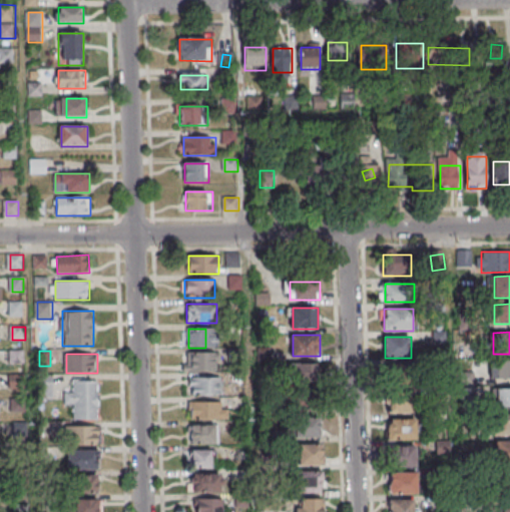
[(204,354),(185,354),(185,373),(217,373),(217,361),(204,361),(204,354)]
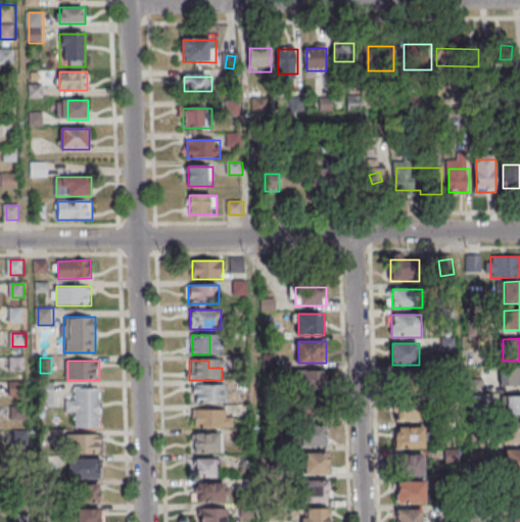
[(519,369),(507,369),(507,387),(519,386),(519,369)]
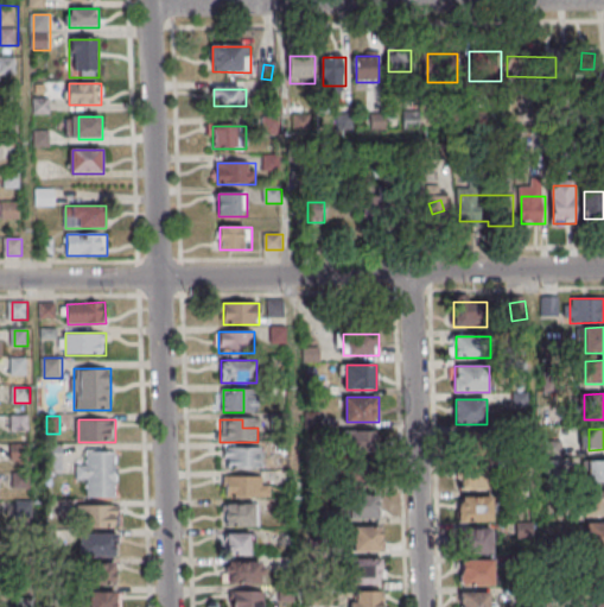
[(349,431),(349,462),(379,462),(379,431),(349,431)]
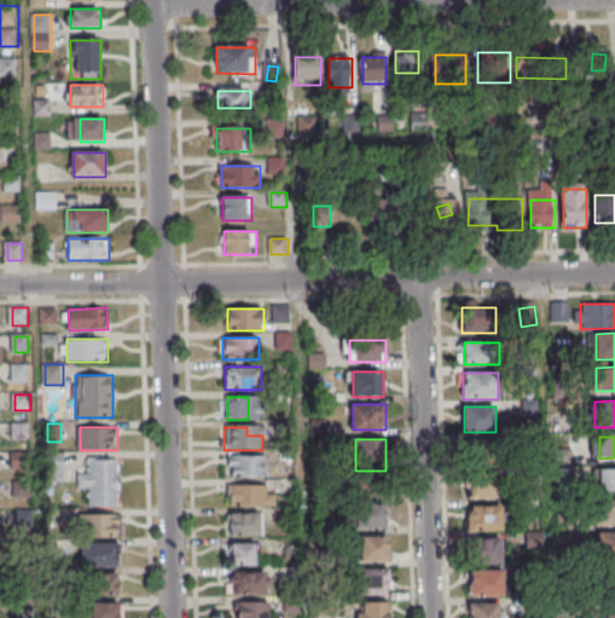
[(470,445),(469,460),(493,462),(494,448),(470,445)]
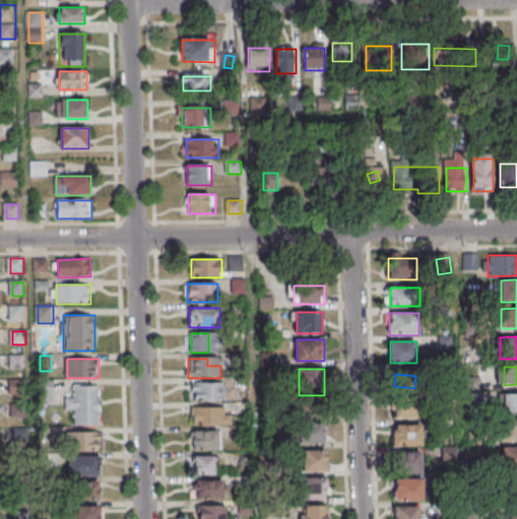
[(25,394),(25,380),(12,380),(12,394),(25,394)]
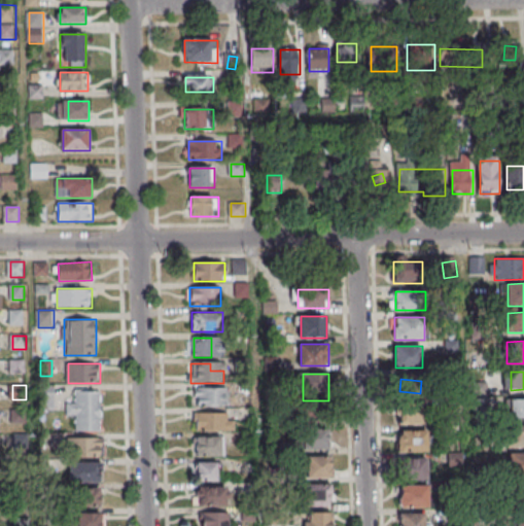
[(228,388),(196,388),(196,407),(228,407),(228,388)]
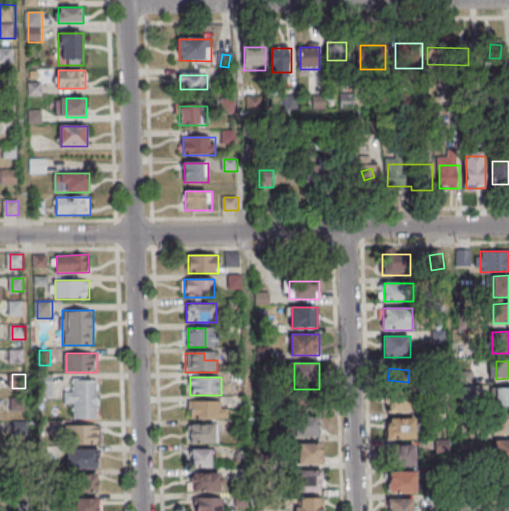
[(100,420),(100,381),(75,381),(75,393),(66,393),(66,406),(75,405),(75,420),(100,420)]
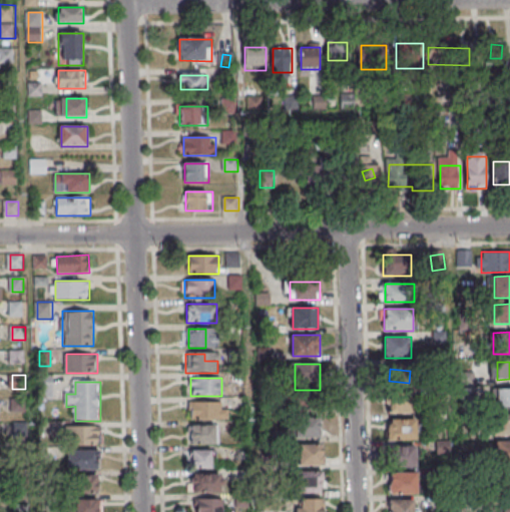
[(498,408),(509,408),(509,389),(498,390),(498,408)]
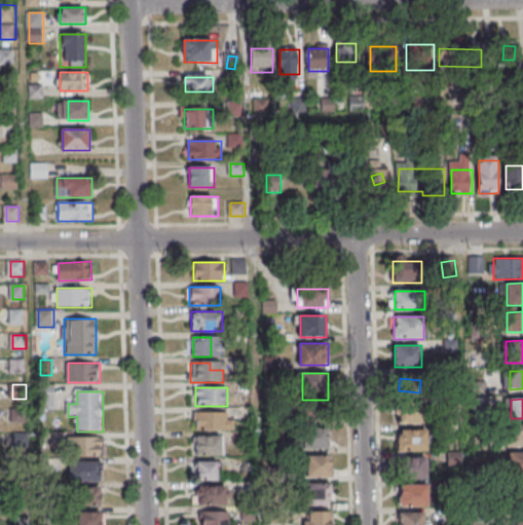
[(432,404),(399,404),(399,424),(432,424),(432,404)]
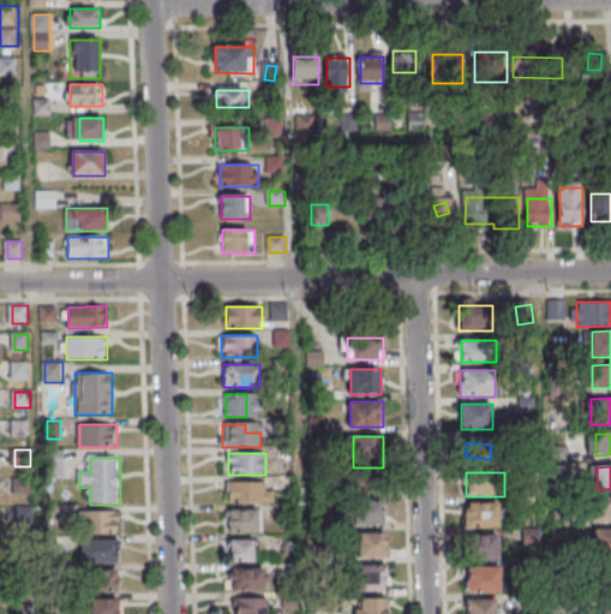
[(275,483),(229,483),(229,504),(275,504),(275,483)]
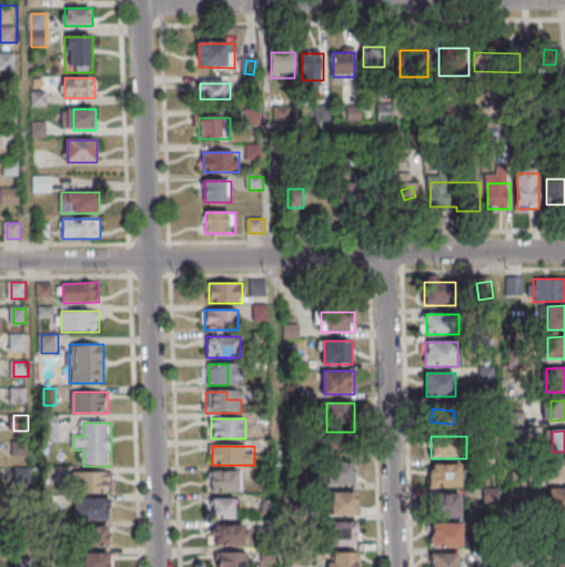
[(357,484),(357,456),(333,456),(333,484),(357,484)]
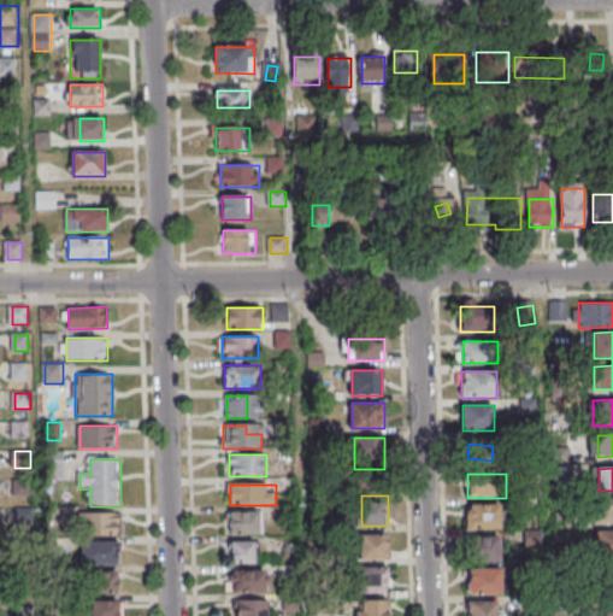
[(612,502),(591,499),(589,522),(612,526),(612,502)]
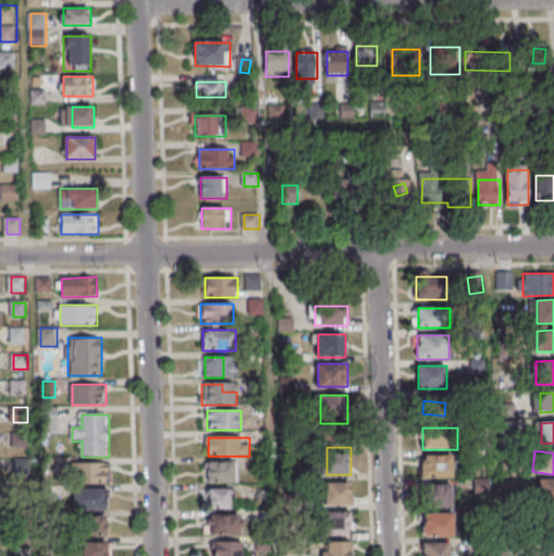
[(453,479),(453,458),(422,458),(422,479),(453,479)]
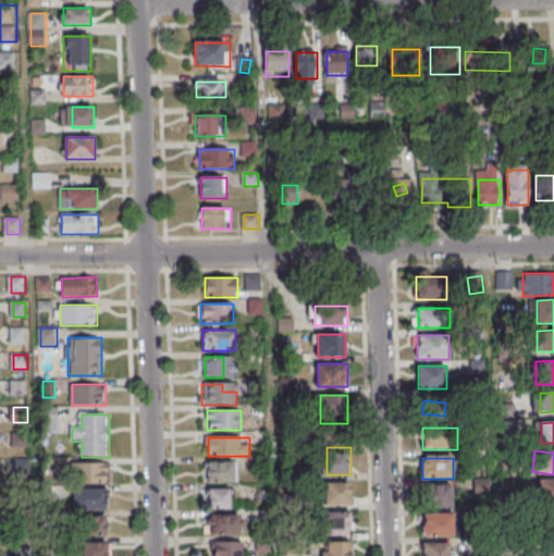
[(235,461),(207,461),(207,482),(235,482),(235,461)]
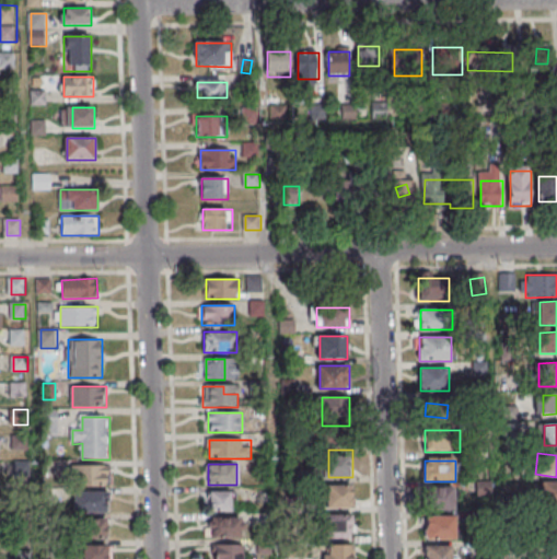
[(73,466),(73,487),(109,487),(109,466),(73,466)]
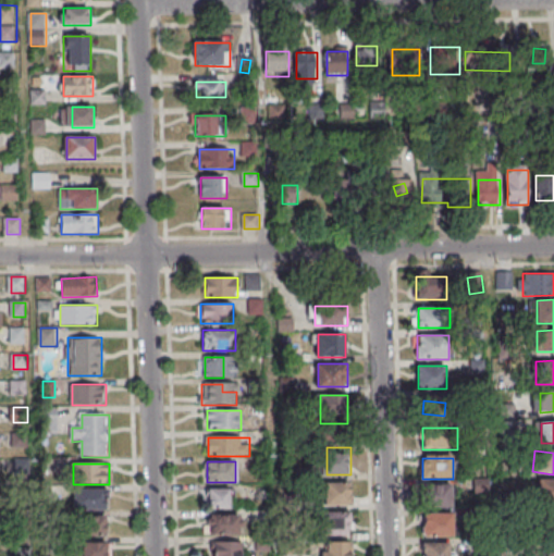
[(553,481),(541,482),(541,510),(553,510),(553,481)]
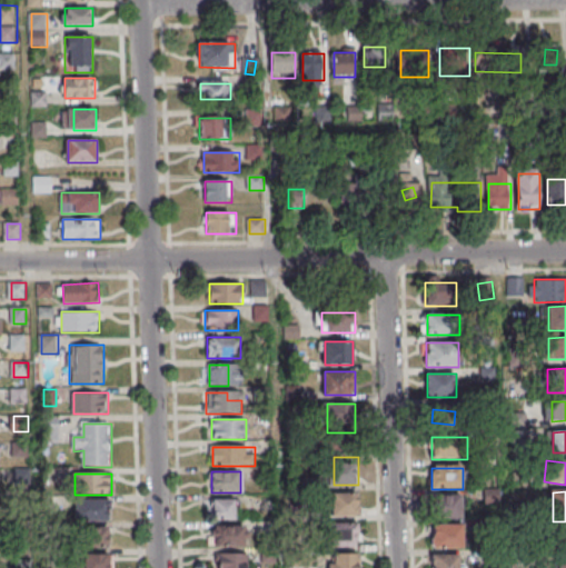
[(331,518),(361,518),(361,495),(331,495),(331,518)]
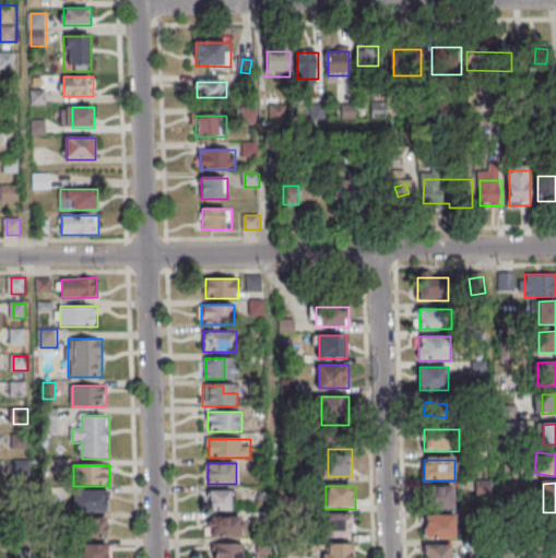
[(456,510),(456,488),(427,488),(427,510),(456,510)]
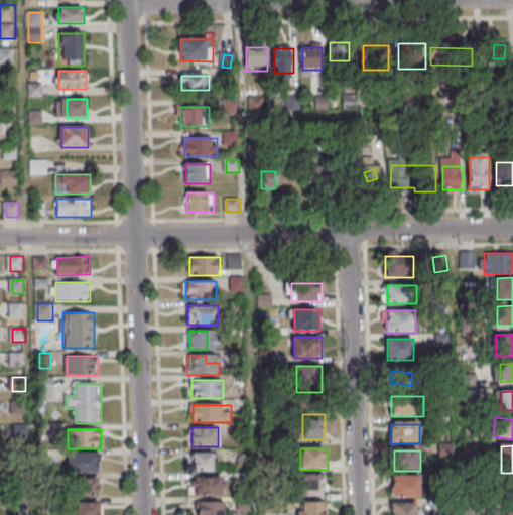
[(100,454),(70,454),(70,473),(100,473),(100,454)]
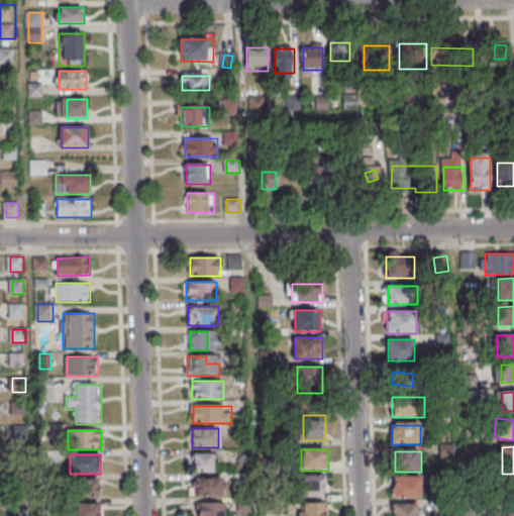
[(215,454),(192,454),(192,472),(215,472),(215,454)]
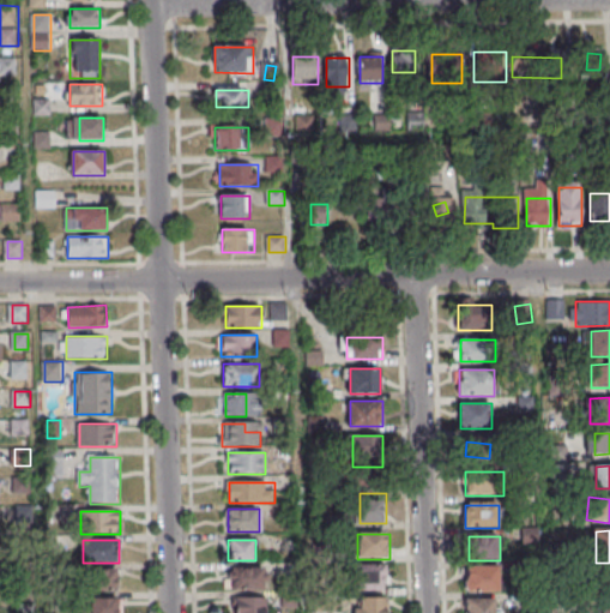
[(388,566),(357,566),(357,590),(388,590),(388,566)]
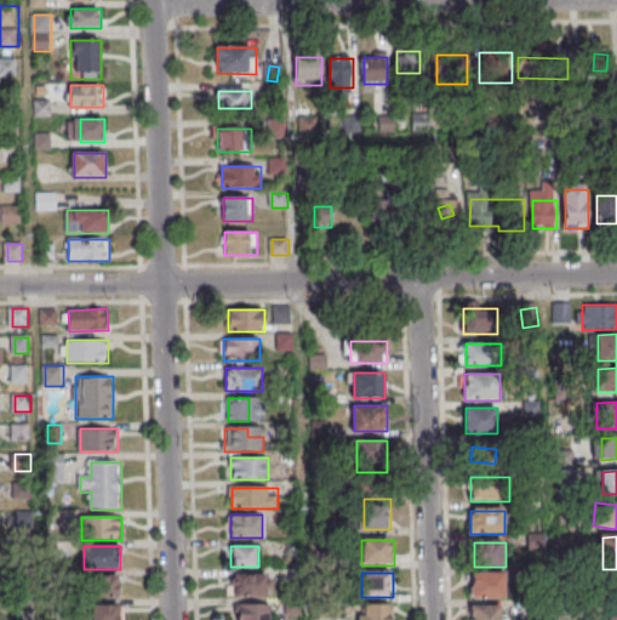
[(507,574),(473,574),(473,598),(507,598),(507,574)]
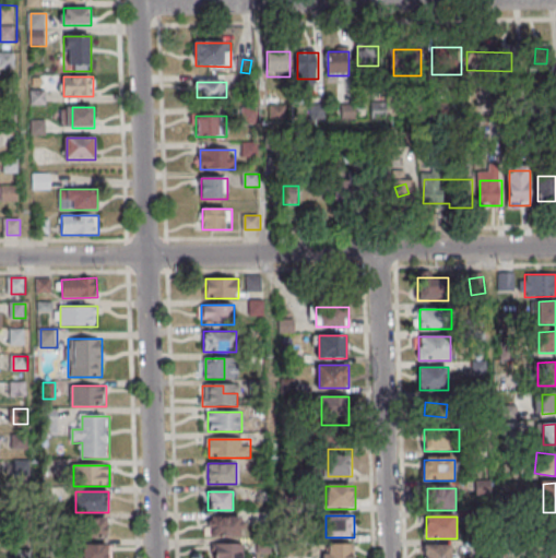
[(108,536),(108,518),(78,518),(78,536),(108,536)]
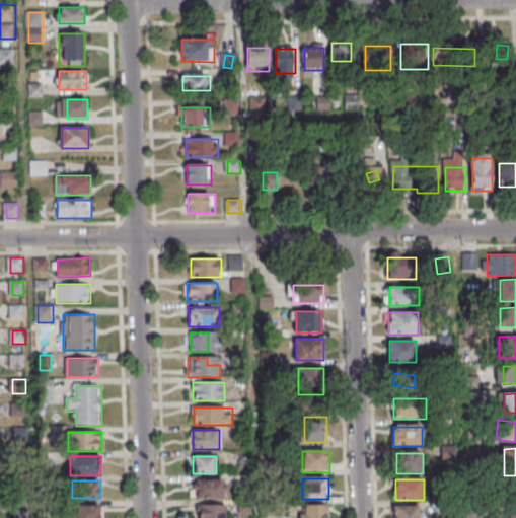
[(228,481),(196,481),(196,498),(228,498),(228,481)]
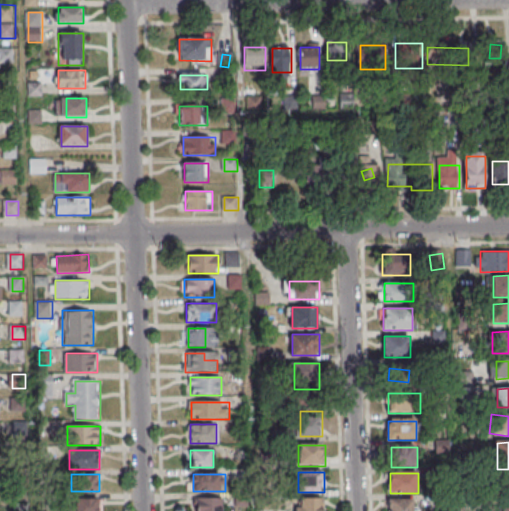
[(70,499),(69,510),(101,510),(101,499),(70,499)]
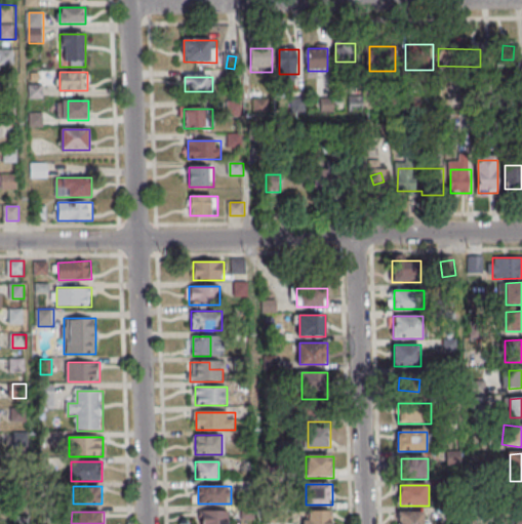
[(229,523),(229,512),(201,512),(200,523),(229,523)]
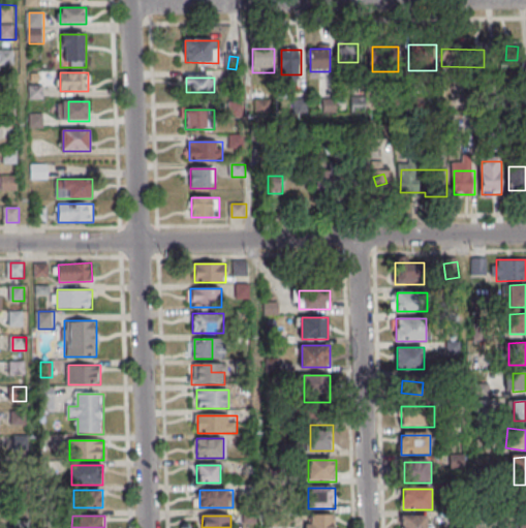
[(334,527),(335,516),(305,516),(305,527),(334,527)]
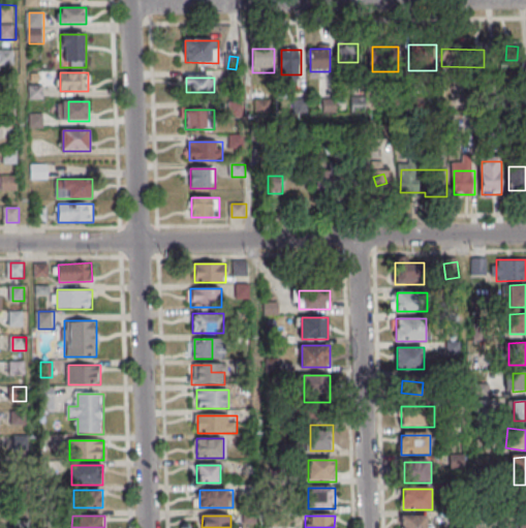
[(431,527),(432,516),(403,516),(402,527),(431,527)]
